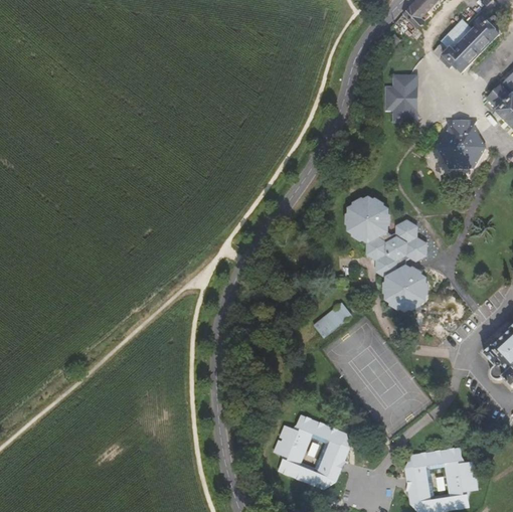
[(411,0),(400,12),(414,26),(423,18),(420,15),(434,0),(411,0)]
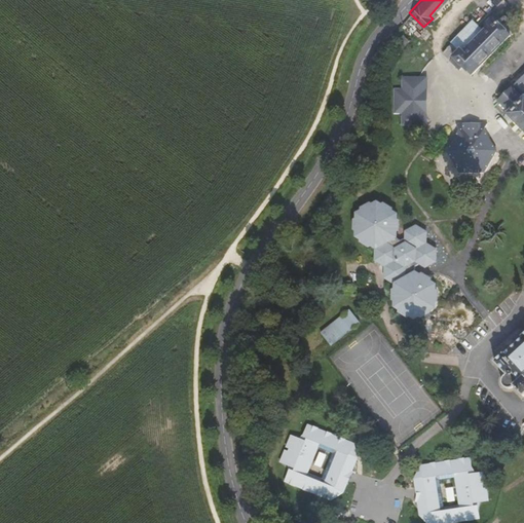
[(441,50),(449,58),(450,55),(470,74),(509,33),(489,15),(479,26),(471,20),(441,50)]
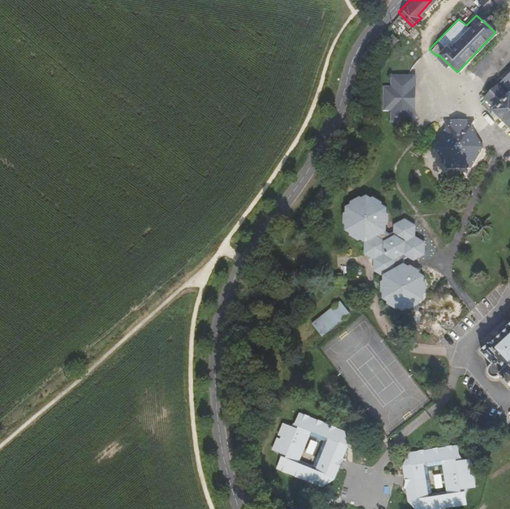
[(385,37),(391,44),(397,38),(391,32),(385,37)]
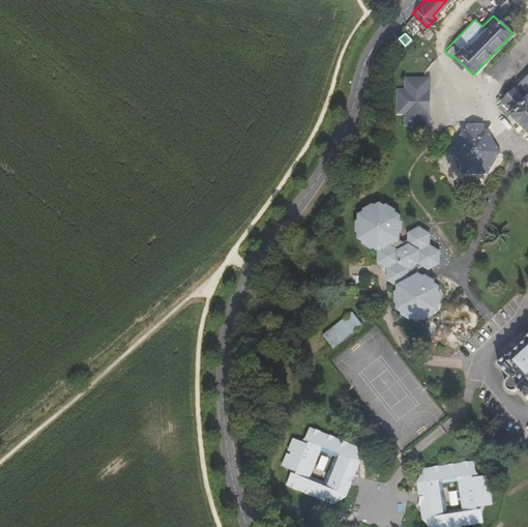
[(527,71),(499,99),(510,111),(508,112),(527,132),(527,71)]
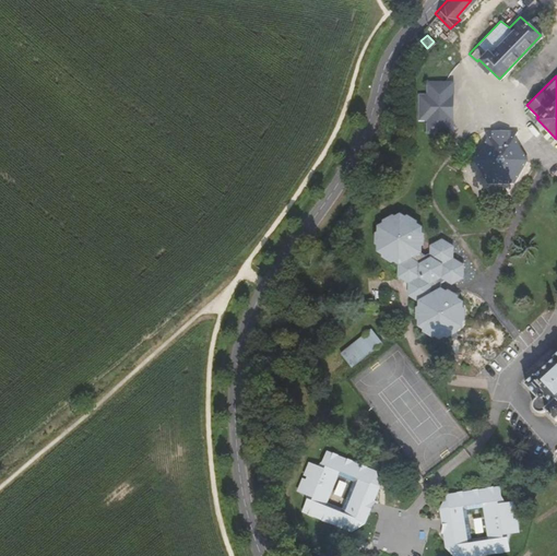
[(453,80),(426,79),(426,92),(417,92),(417,119),(425,119),(425,131),(452,131),(453,80)]
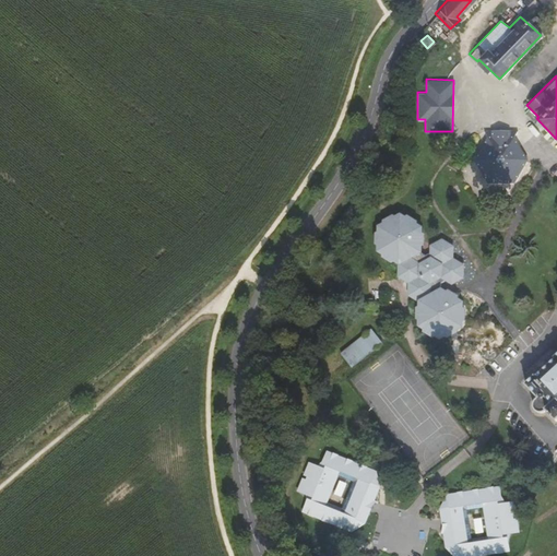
[(481,128),(485,134),(472,156),(484,179),(509,179),(522,156),(516,144),(510,134),(514,128),(481,128)]
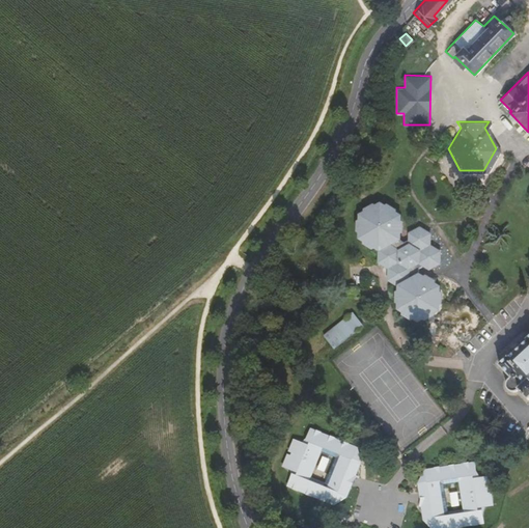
[(362,216),(355,219),(355,229),(361,233),(361,242),(369,247),(373,247),(377,250),(377,260),(387,267),(387,278),(395,284),(396,289),(394,290),(394,301),(401,305),(400,311),(410,318),(417,314),(424,318),(433,313),(433,306),(440,302),(440,292),(434,286),(433,279),(424,274),(422,275),(417,271),(417,262),(426,268),(438,261),(438,249),(428,243),(428,231),(418,225),(407,231),(408,238),(402,240),(400,239),(399,238),(399,231),(401,230),(401,220),(394,216),(395,209),(385,202),(379,206),(372,202),(363,206),(362,209),(362,216)]
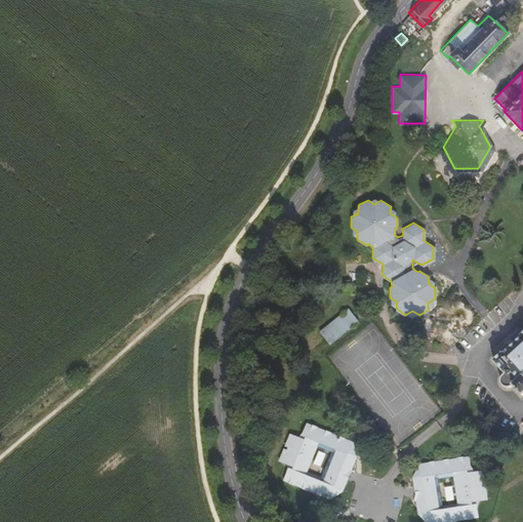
[(348,307),(320,329),(330,342),(359,320),(348,307)]
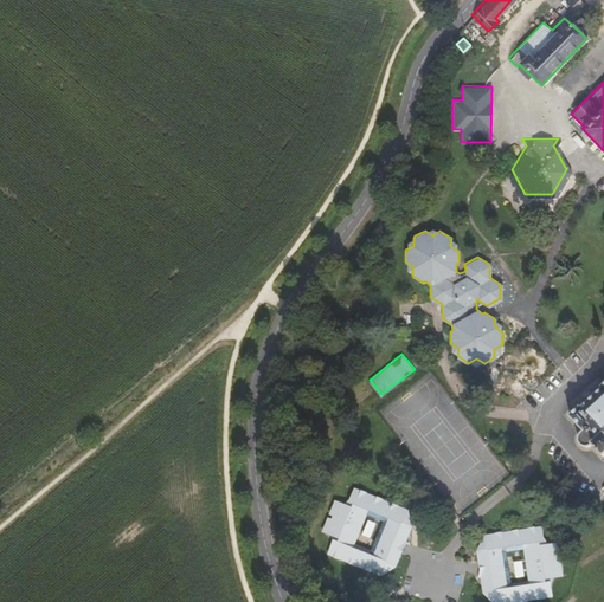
[(603,381),(601,384),(597,381),(591,387),(593,390),(582,401),(579,397),(573,403),(576,407),(569,414),(582,428),(578,431),(577,433),(577,435),(577,439),(578,440),(579,442),(580,444),(583,444),(585,444),(588,444),(591,441),(601,453),(603,450),(603,381)]
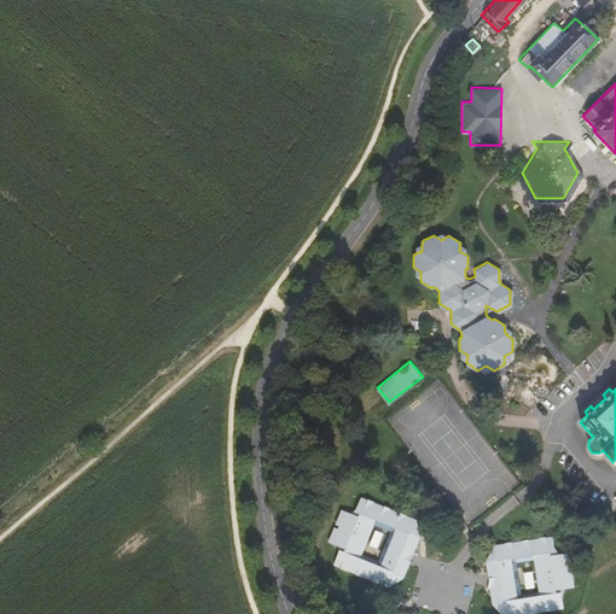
[(362,578),(362,577),(372,580),(372,582),(378,584),(379,583),(385,585),(390,572),(404,577),(410,563),(411,560),(417,554),(413,553),(419,538),(410,534),(414,521),(406,516),(406,515),(400,513),(399,515),(389,510),(390,509),(384,507),(383,508),(373,504),(375,503),(367,501),(367,502),(361,501),(354,518),(342,513),(336,526),(338,527),(337,530),(335,530),(329,543),(342,549),(336,566),(341,568),(341,569),(347,572),(347,571),(356,574),(356,576),(362,578)]
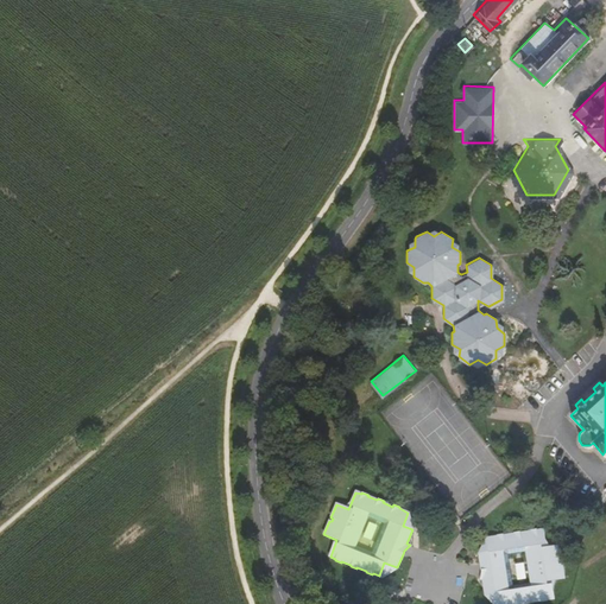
[(480,578),(484,578),(486,592),(497,592),(498,603),(506,603),(509,603),(507,603),(515,603),(525,602),(525,603),(531,602),(531,601),(542,599),(542,601),(549,599),(548,597),(554,596),(551,578),(565,576),(562,561),(560,561),(560,559),(562,558),(560,544),(547,546),(543,528),(537,528),(536,527),(530,528),(530,529),(521,531),(521,529),(513,531),(513,533),(504,534),(504,533),(498,534),(497,535),(491,536),(492,550),(480,553),(483,567),(480,578)]
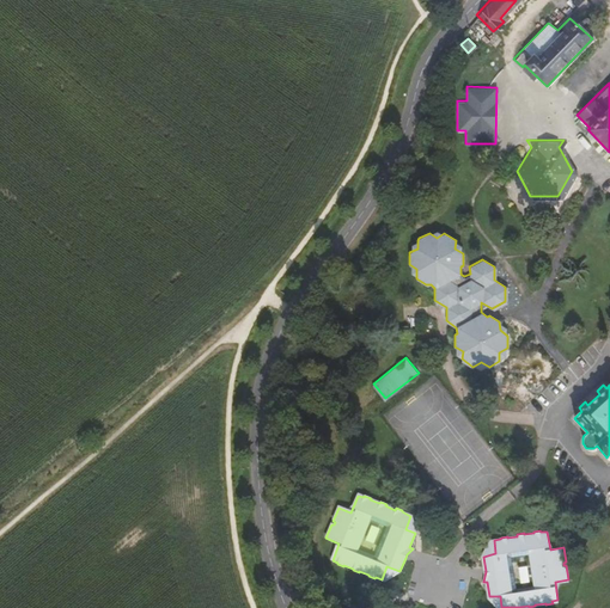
[(490,541),(483,557),(495,553),(494,540),(490,541)]
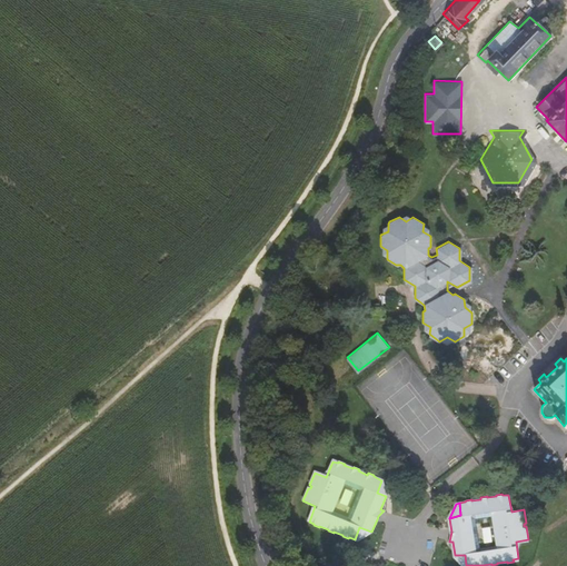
[(358,540),(371,532),(359,527),(355,539),(358,540)]
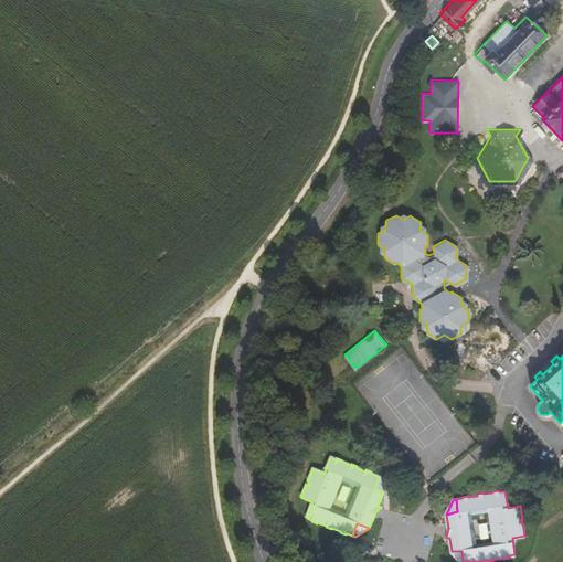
All buildings are outlined.
